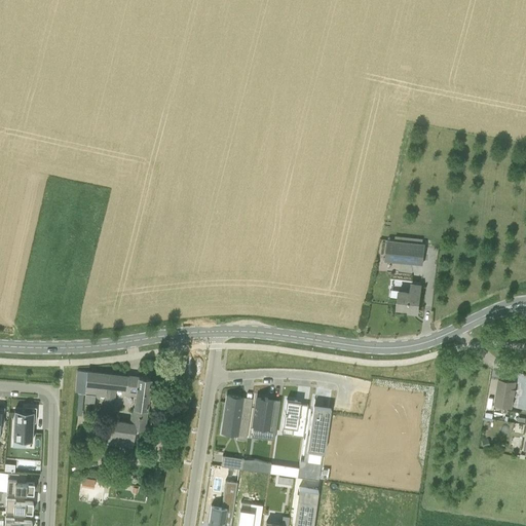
[(425,243),(387,239),(385,260),(422,264),(425,243)]
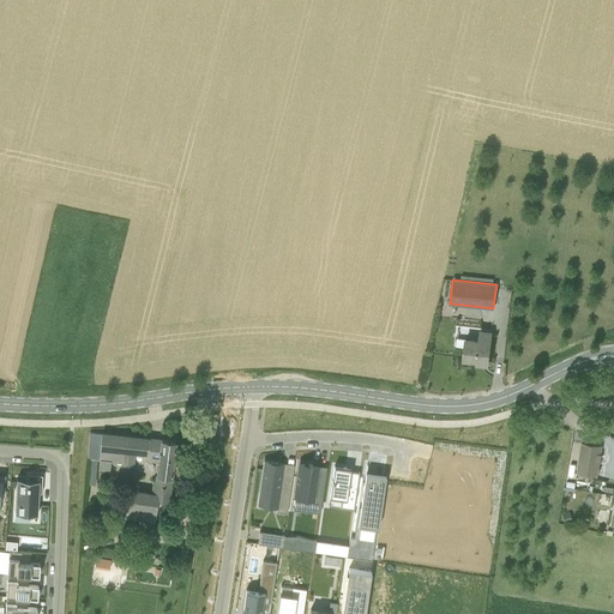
[(467,337),(464,360),(477,361),(477,363),(488,365),(492,331),(480,330),(479,338),(467,337)]
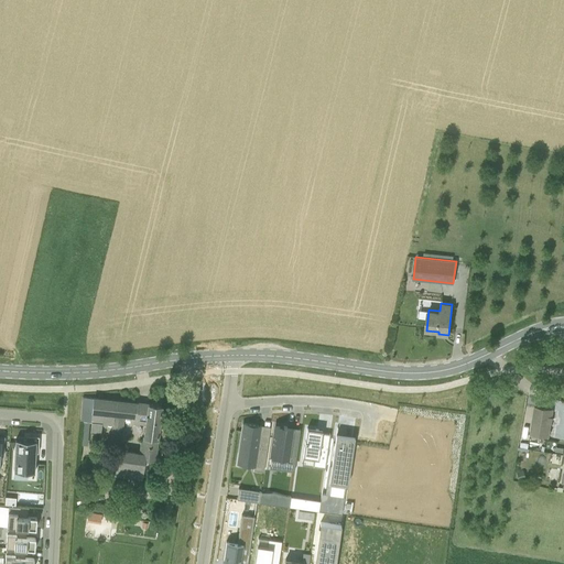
[(83,397),(80,421),(91,422),(93,411),(115,413),(114,425),(111,440),(121,441),(123,416),(133,418),(133,420),(144,421),(144,424),(141,452),(118,448),(115,468),(143,473),(145,459),(155,461),(159,438),(156,438),(161,405),(149,404),(137,403),(83,397)]
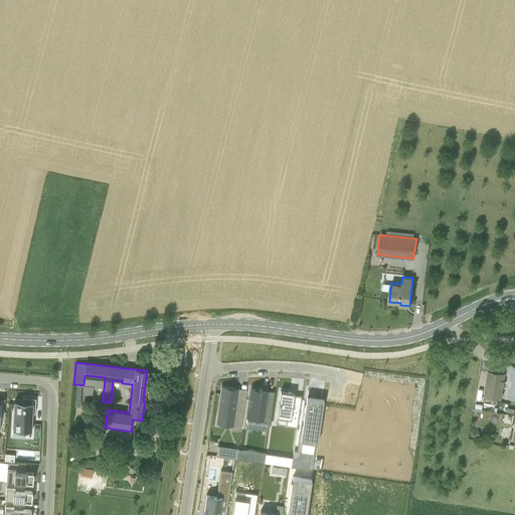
[(484,397),(500,400),(505,373),(488,371),(484,397)]
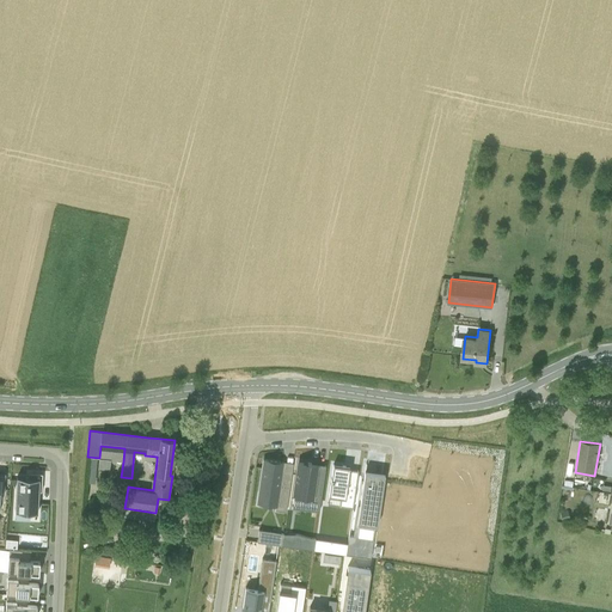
[(264,459),(259,491),(277,495),(276,506),(275,510),(286,512),(292,472),(282,471),(283,463),(283,461),(264,459)]
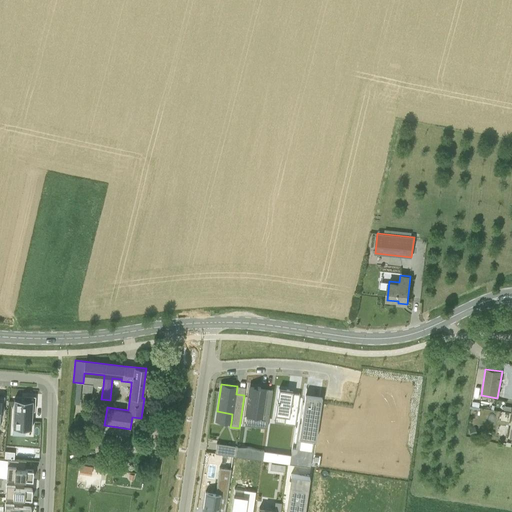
[(250,386),(246,414),(253,415),(252,426),(267,428),(272,395),(264,394),(265,388),(260,388),(260,387),(250,386)]
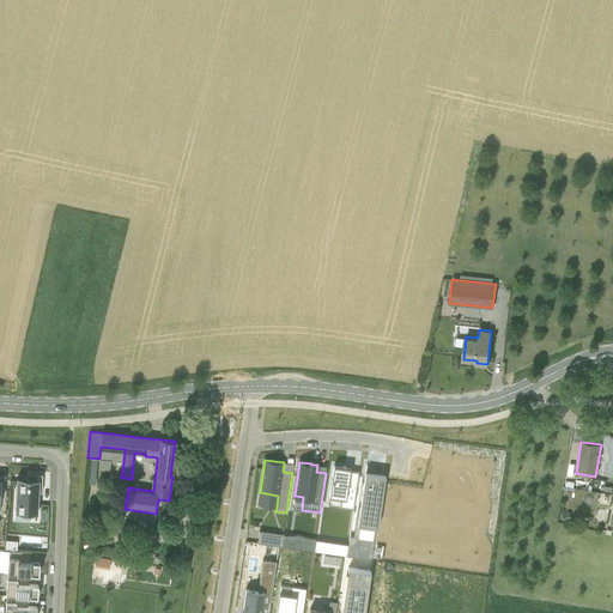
[(334,466),(329,496),(341,498),(340,507),(353,509),(359,472),(350,471),(351,468),(346,467),(334,466)]
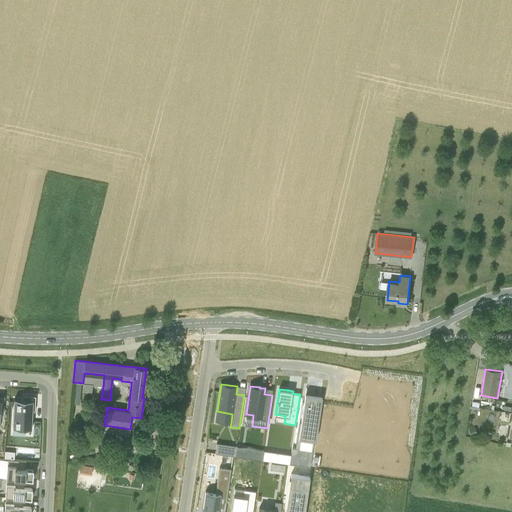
[(5,425),(6,411),(9,411),(11,393),(1,392),(1,396),(0,395),(0,422),(3,423),(4,423),(4,424),(5,425)]
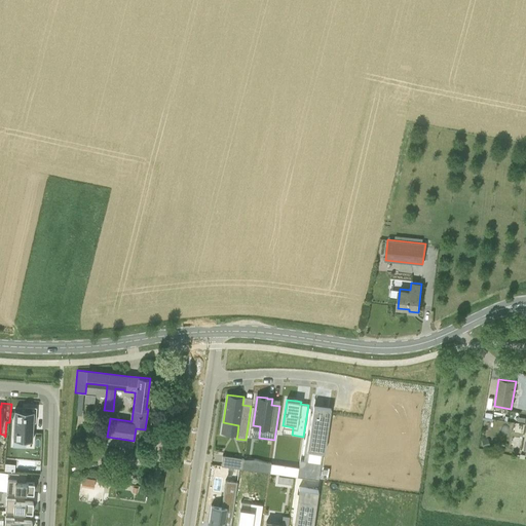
[(309,435),(307,449),(308,449),(320,451),(323,451),(328,412),(329,407),(326,407),(313,405),(309,435)]
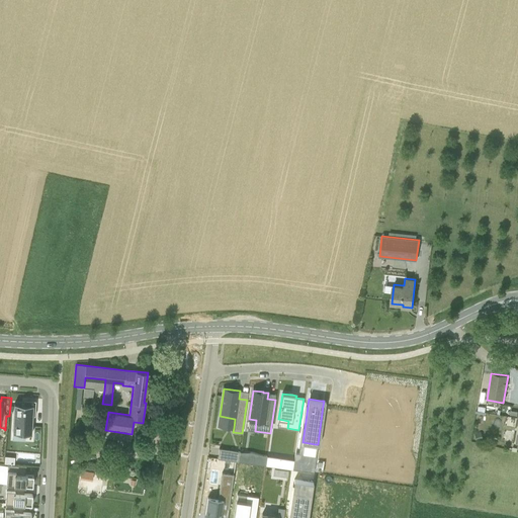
[(32,424),(32,416),(35,416),(35,401),(24,400),(24,404),(14,404),(12,433),(31,434),(32,424)]
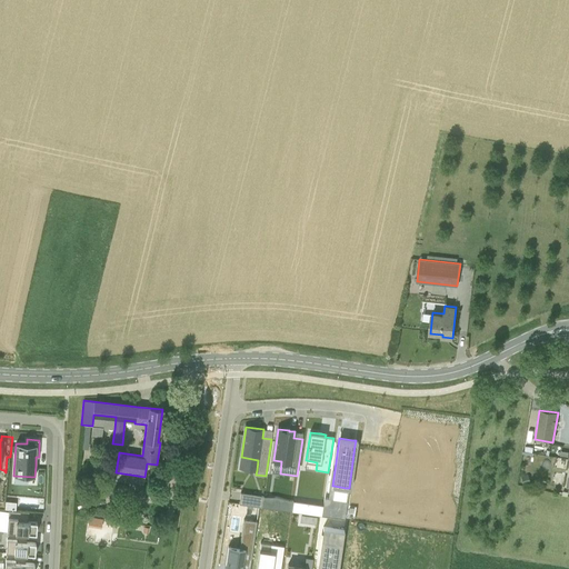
[(530,482),(528,473),(520,476),(522,483),(530,482)]
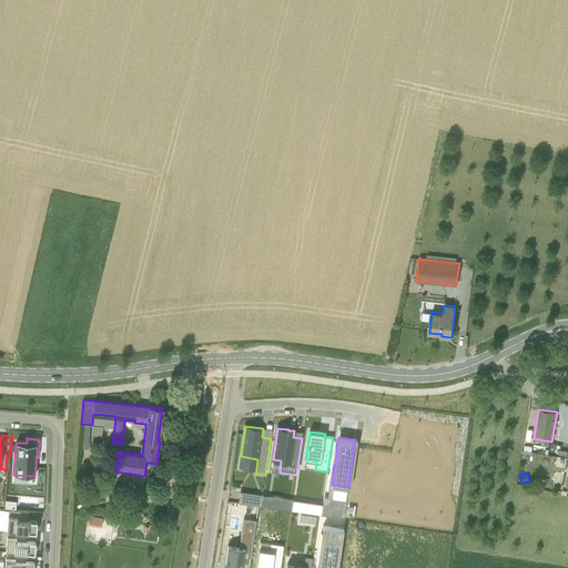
[(241,492),(239,503),(261,506),(263,495),(241,492)]
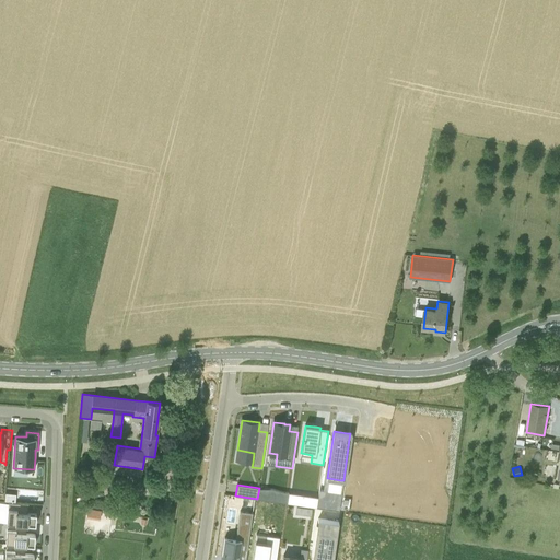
[(270,490),(269,501),(287,503),(289,493),(273,491),(270,490)]
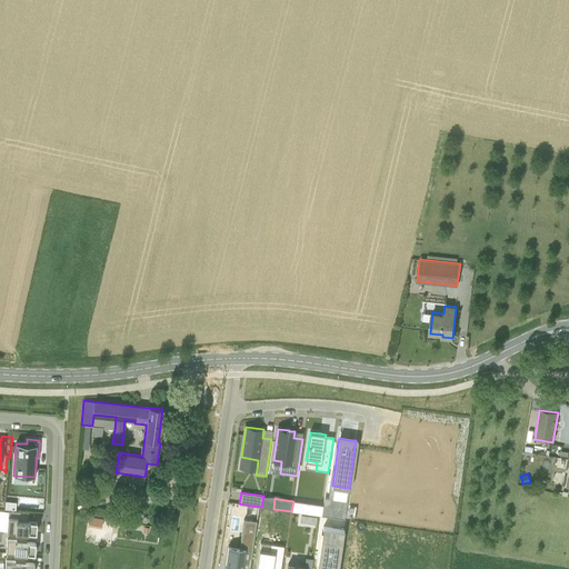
[(293,500),(291,511),(321,516),(323,505),(293,500)]
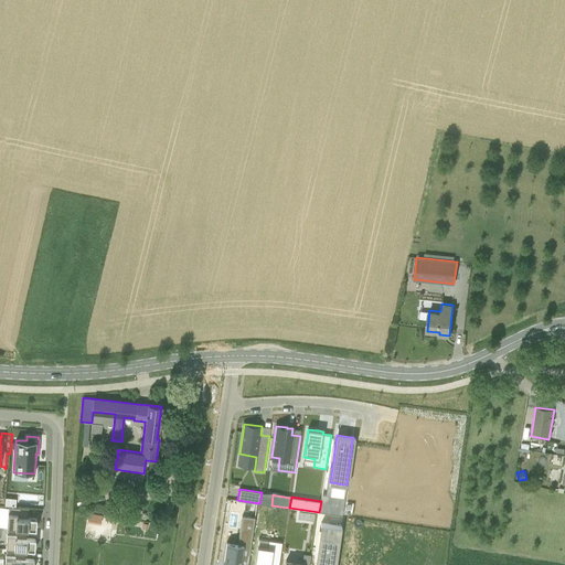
[(321,501),(319,512),(342,515),(344,500),(322,497),(321,501)]
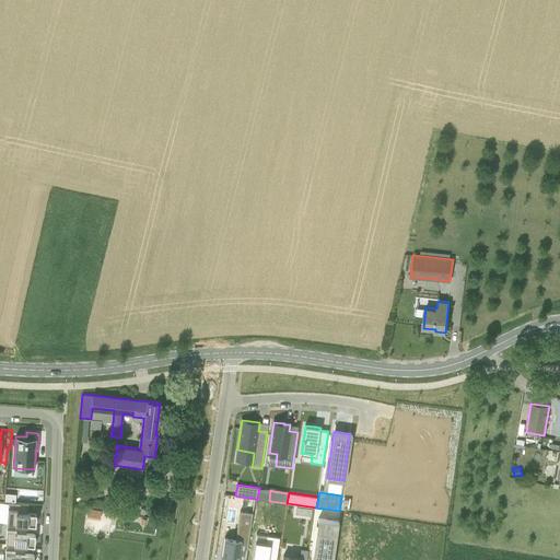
[(27,513),(27,504),(28,504),(28,503),(8,502),(8,503),(9,503),(9,509),(8,509),(7,523),(8,523),(26,524),(35,525),(36,514),(27,513)]
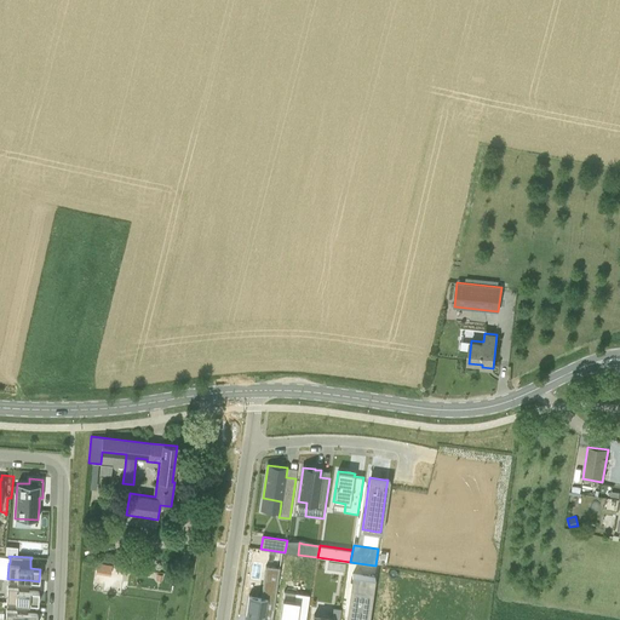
[(245,619),(271,619),(280,568),(265,566),(262,589),(260,597),(251,596),(248,596),(246,615),(245,619)]
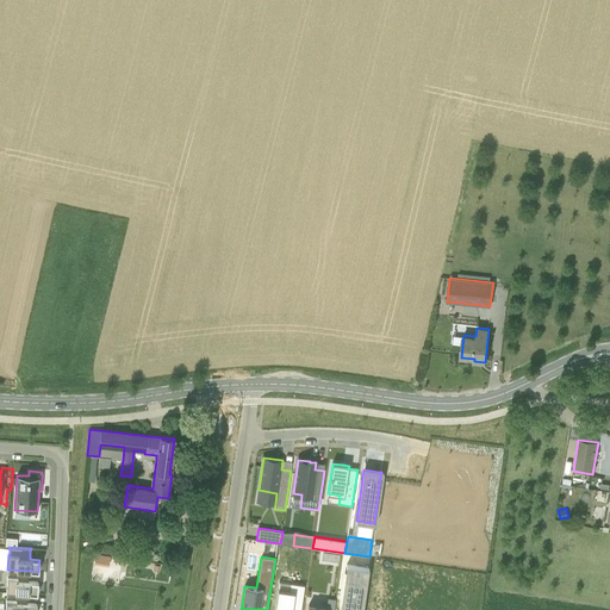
[(37,595),(38,582),(29,582),(29,571),(8,570),(7,577),(6,592),(7,592),(27,593),(37,595)]
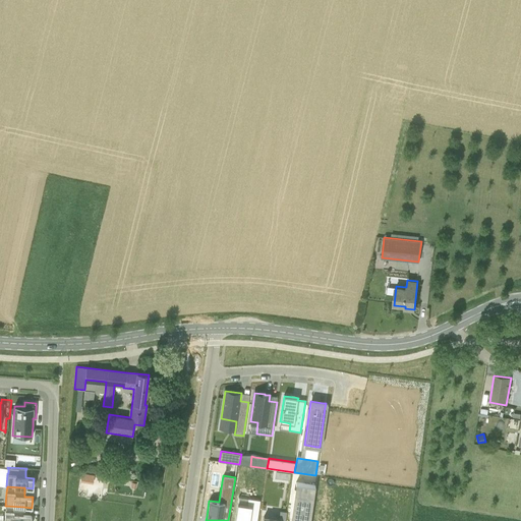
[(291,520),(306,520),(310,497),(295,495),(291,520)]
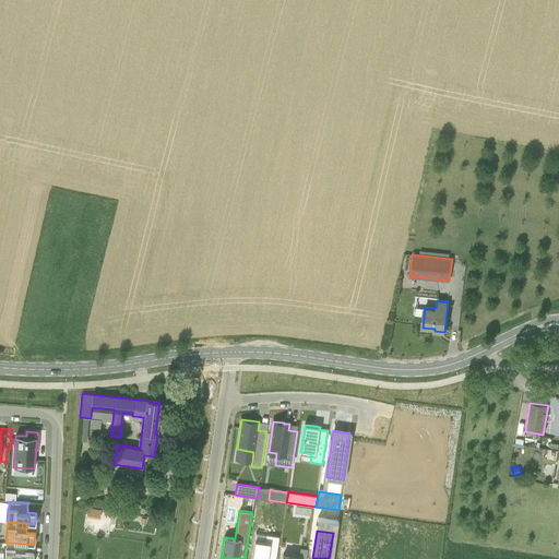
[(254,542),(251,558),(275,558),(280,536),(266,535),(265,543),(254,542)]
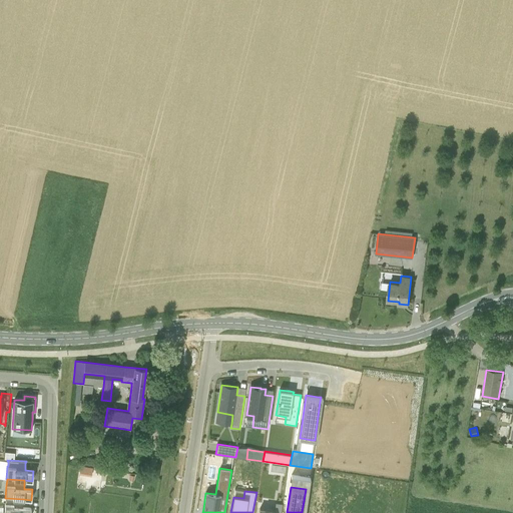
[(5,503),(4,512),(30,512),(31,508),(23,507),(23,499),(6,498),(5,503)]
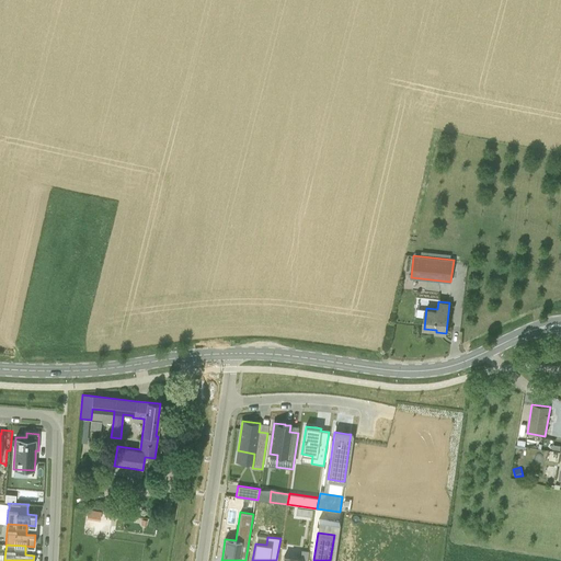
[(284,556),(283,560),(307,560),(309,550),(301,549),(300,558),(284,556)]
